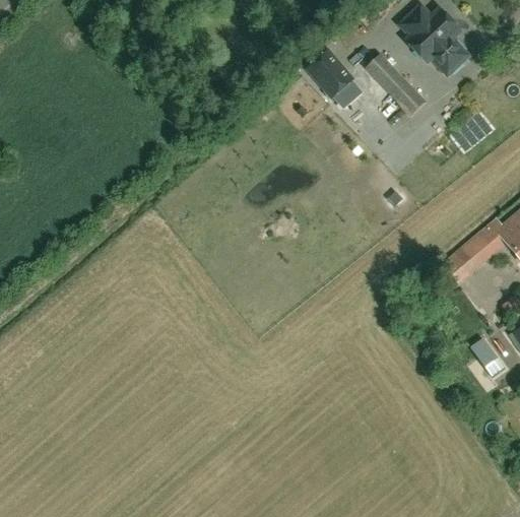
[(406,40),(413,48),(427,61),(431,57),(448,75),(468,56),(452,38),(460,30),(440,9),(432,16),(420,5),(405,19),(416,31),(406,40)]
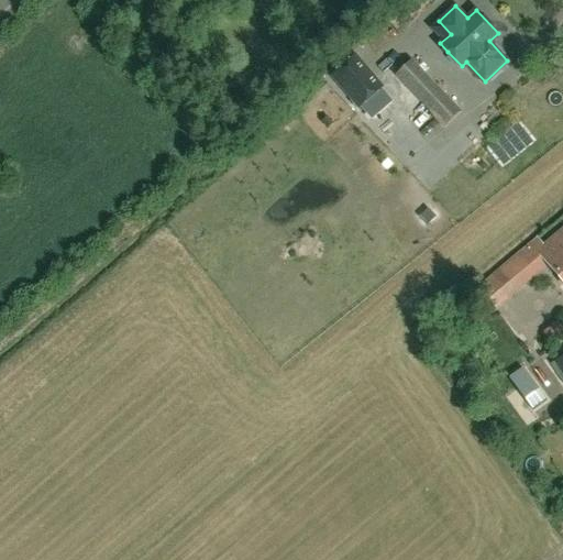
[(360,103),(382,85),(355,55),(333,74),(360,103)]
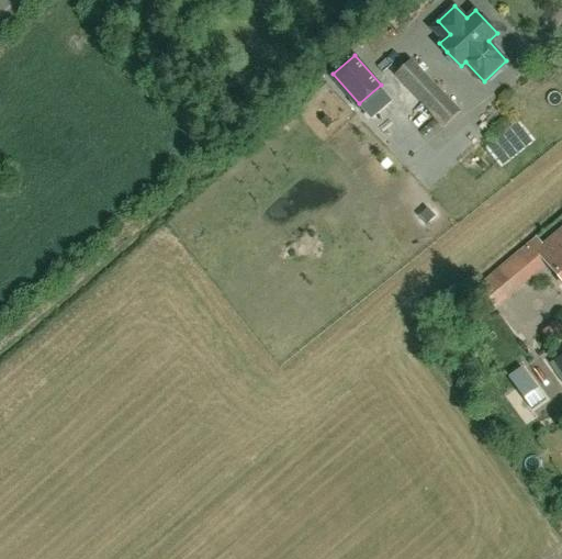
[(412,58),(395,74),(444,124),(460,110),(412,58)]
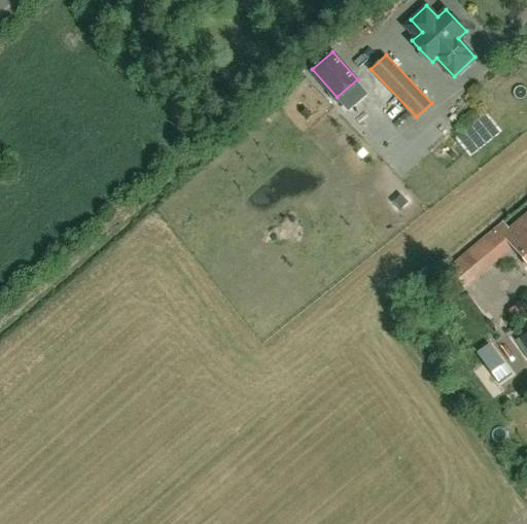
[(359,109),(366,96),(356,90),(348,103),(359,109)]
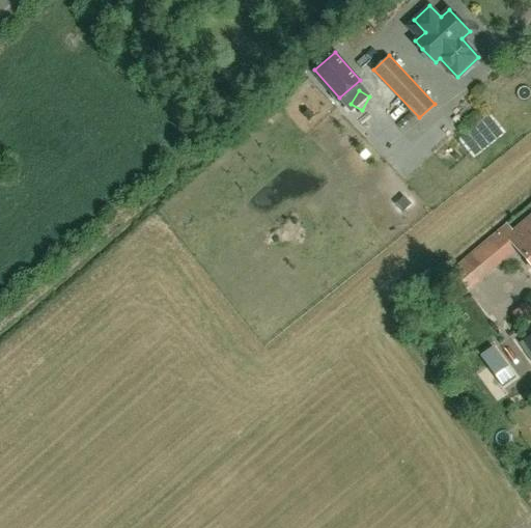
[(472,249),(486,268),(498,258),(495,254),(516,237),(520,241),(514,245),(530,266),(530,212),(512,227),(506,220),(472,249)]
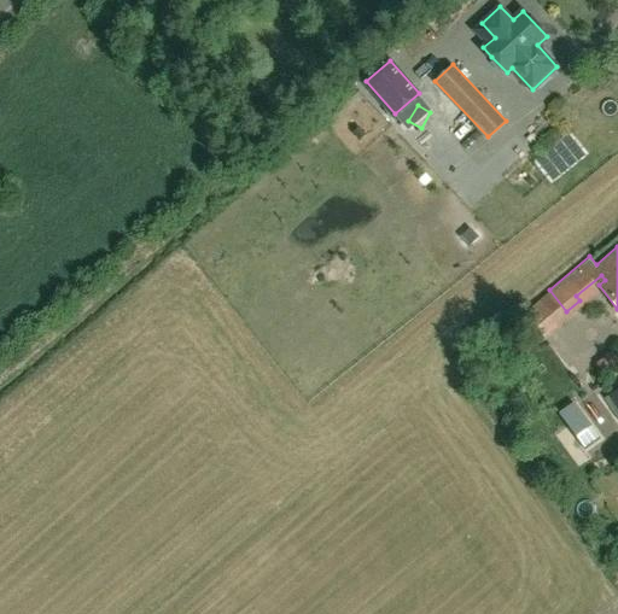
[(604,362),(613,375),(617,372),(617,351),(617,352),(604,362)]
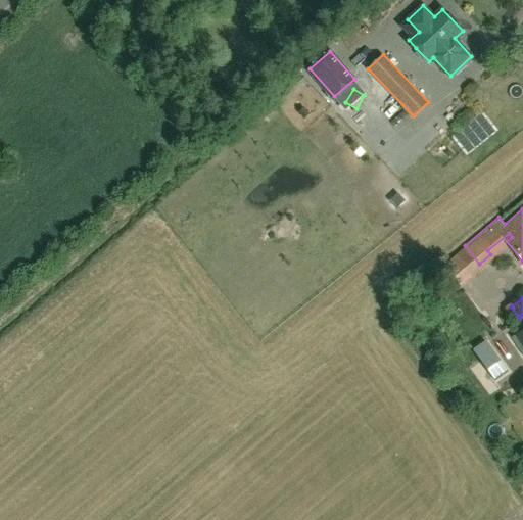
[(522,353),(522,326),(510,335),(522,353)]
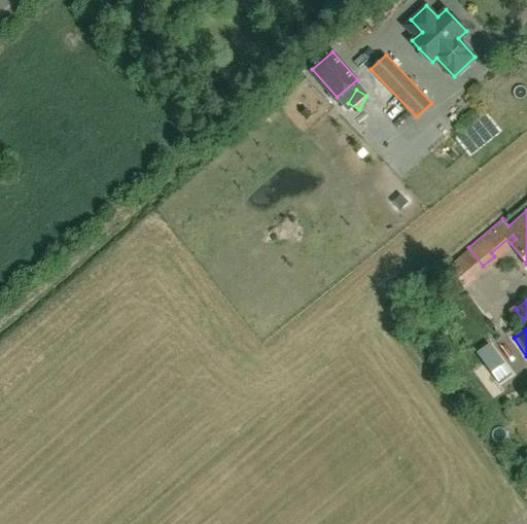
[(512,372),(489,342),(476,351),(498,382),(512,372)]
